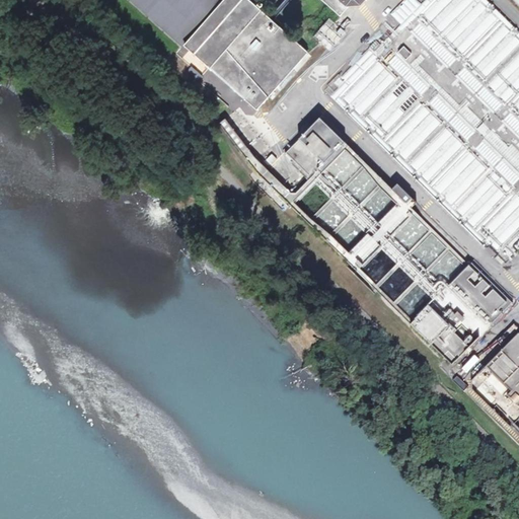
[(307,52),(248,0),(134,0),(256,109),(307,52)]
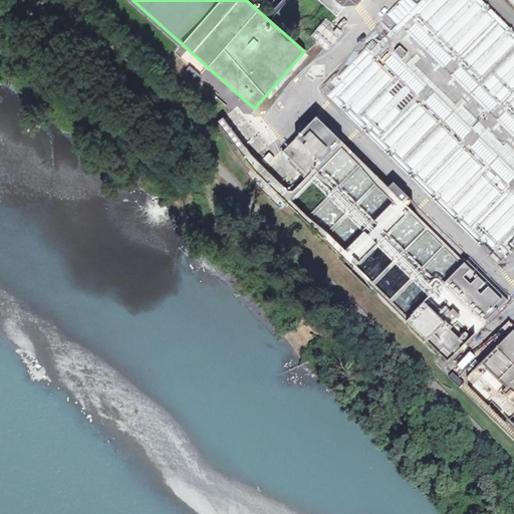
[(354,0),(318,0),(339,18),(354,0)]
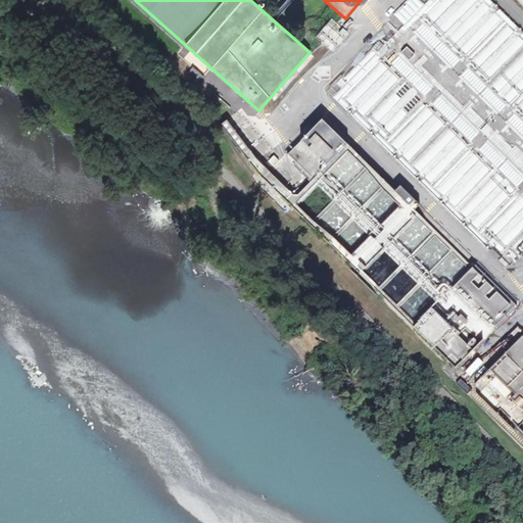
[(373,45),(327,92),(504,265),(522,244),(522,33),(488,0),(429,0),(379,52),(373,45)]
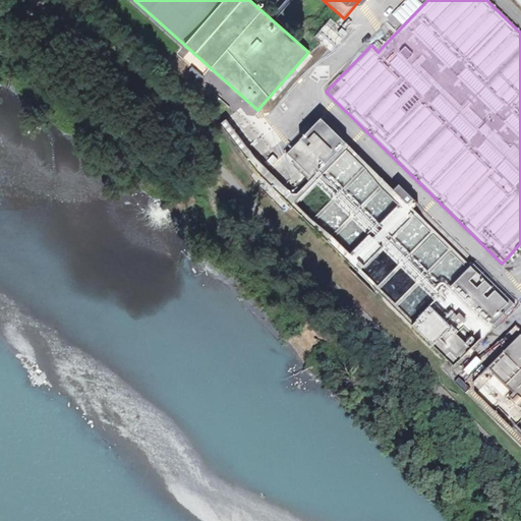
[(418,0),(403,0),(391,14),(403,24),(422,3),(418,0)]
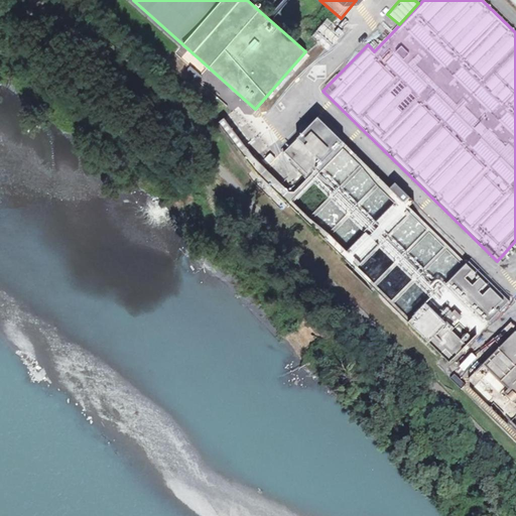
[(328,51),(344,32),(327,18),(310,36),(328,51)]
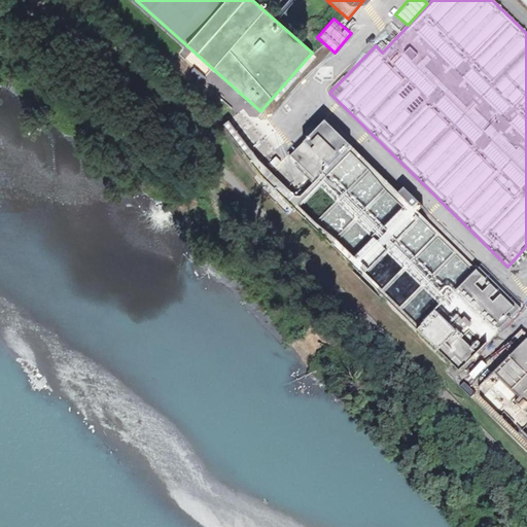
[(289,153),(289,154),(312,177),(303,185),(307,189),(351,145),(325,119),(292,151),(290,149),(287,151),(289,153)]
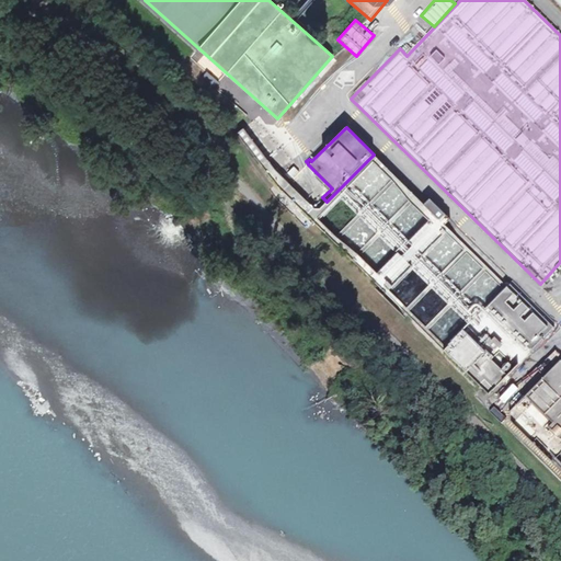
[(430,198),(424,204),(445,224),(450,218),(430,198)]
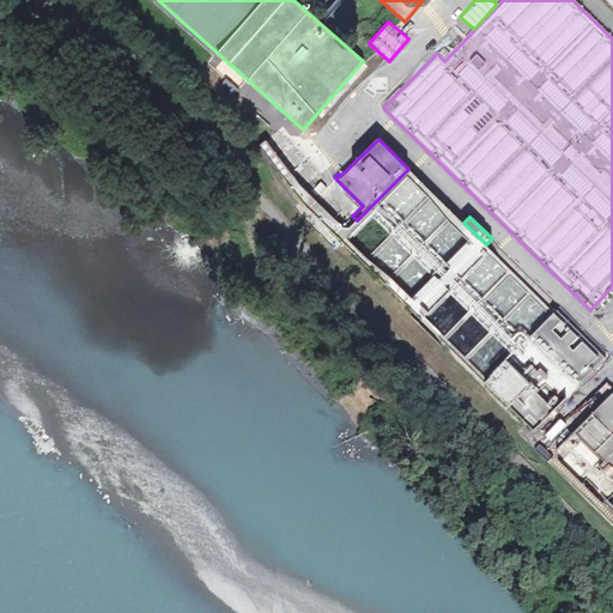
[(606,357),(557,309),(532,335),(536,340),(535,341),(550,356),(551,354),(560,364),(559,365),(574,380),(575,378),(580,383),(606,357)]
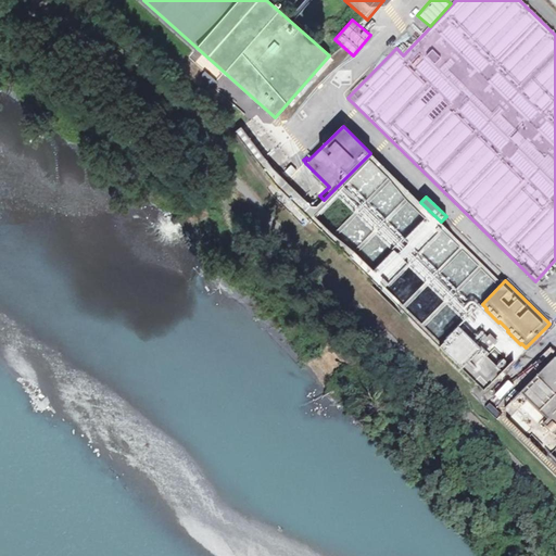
[(458,328),(439,346),(484,390),(503,371),(458,328)]
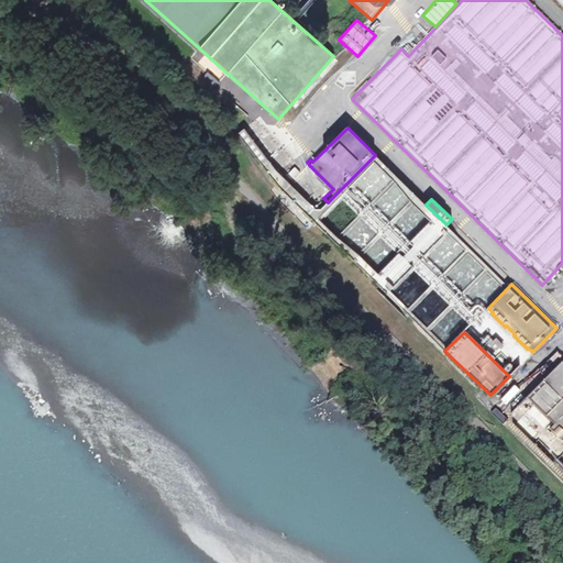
[(558,459),(562,453),(562,361),(511,411),(511,422),(533,443),(538,439),(558,459)]
